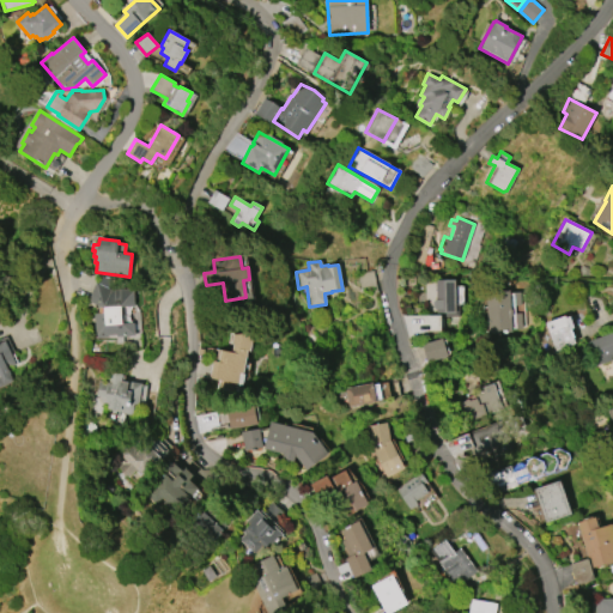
[(454,279),(454,313),(436,313),(436,309),(435,309),(435,299),(436,299),(436,297),(437,297),(436,283),(436,280),(454,279)]
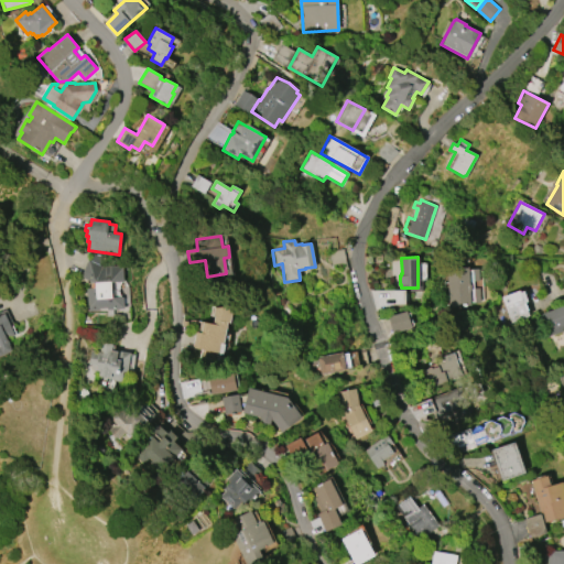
[(101,267),(123,266),(123,282),(116,282),(116,297),(123,296),(123,308),(107,310),(106,307),(99,308),(99,311),(87,311),(86,289),(91,289),(91,282),(79,277),(88,260),(101,267)]
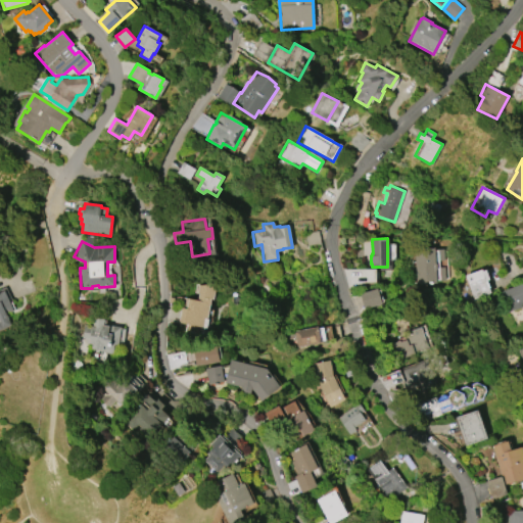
[(416,284),(415,249),(434,248),(435,263),(436,265),(436,269),(435,271),(435,283),(416,284)]
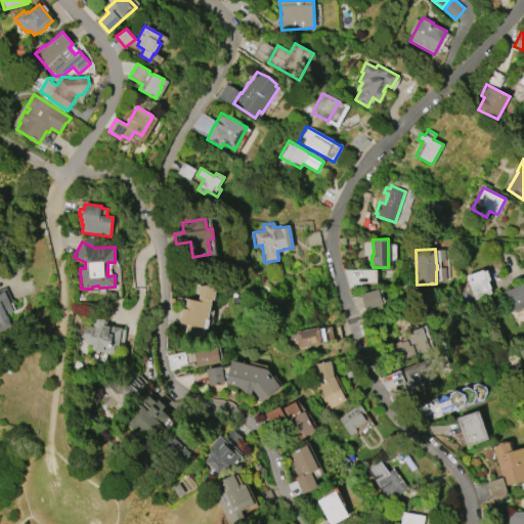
[(474,300),(466,276),(482,270),(483,271),(486,270),(490,280),(487,281),(490,289),(489,289),(491,294),(474,300)]
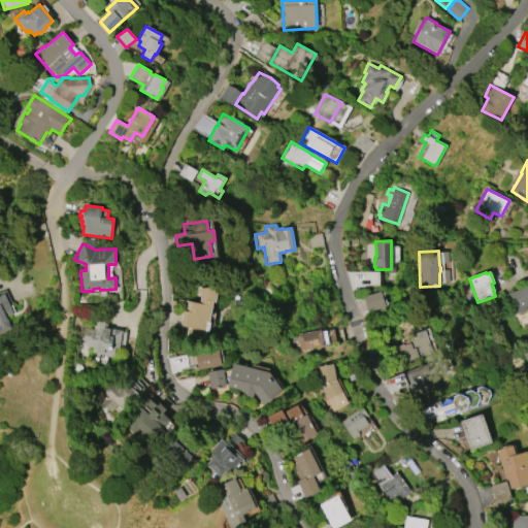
[(506,294),(527,286),(527,308),(510,317),(504,299),(508,298),(506,294)]
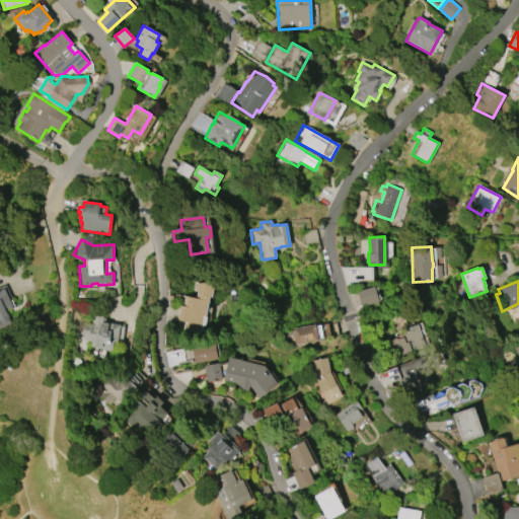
[(204,325),(176,320),(179,305),(184,306),(186,296),(196,298),(197,291),(196,291),(197,283),(211,282),(210,285),(214,286),(211,297),(209,297),(204,325)]
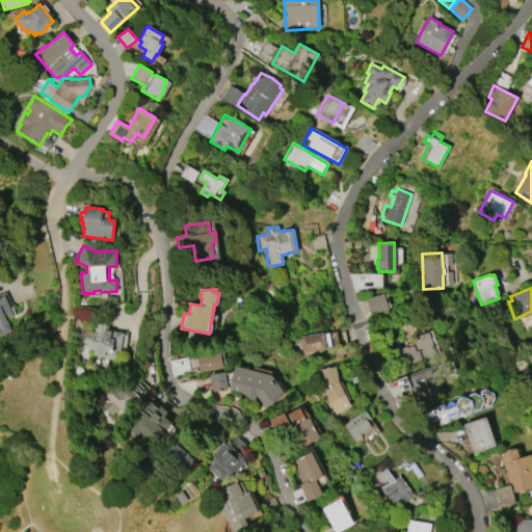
[(0,293),(5,291),(12,307),(9,308),(14,316),(6,319),(9,325),(8,325),(10,330),(0,335),(0,293)]
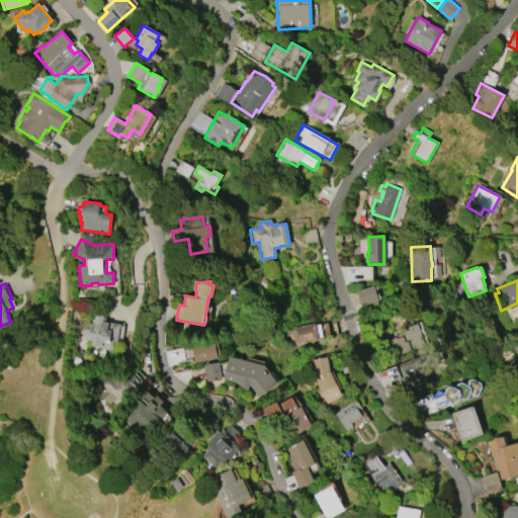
[(356,291),(373,286),(378,300),(360,307),(356,291)]
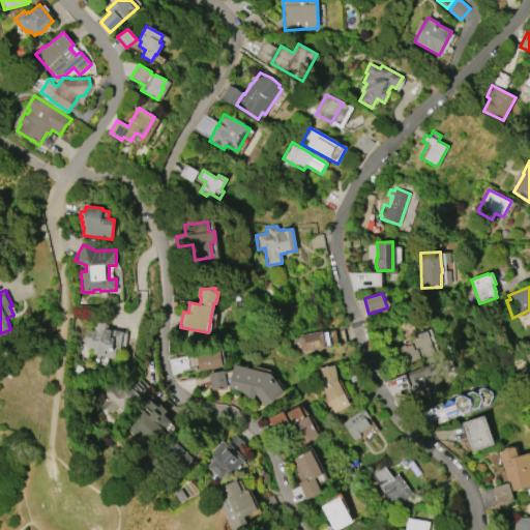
[(106,323),(105,329),(122,331),(118,359),(101,357),(101,355),(92,354),(93,349),(90,348),(90,343),(83,342),(85,329),(92,330),(93,322),(106,323)]
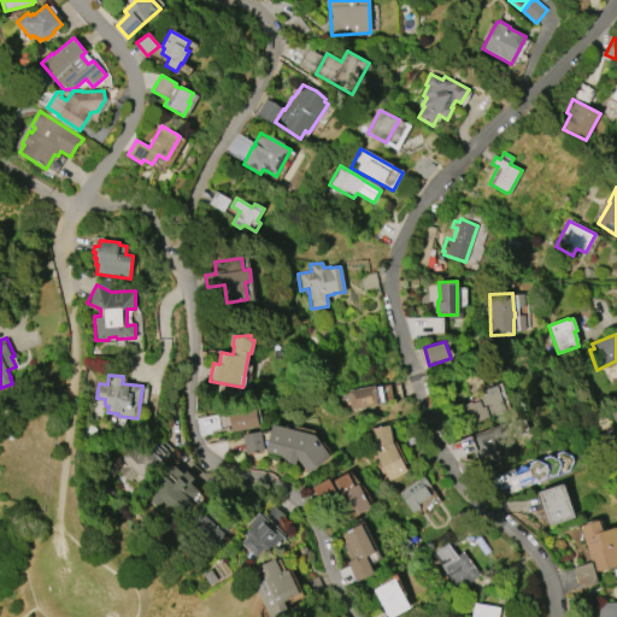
[(346,391),(375,386),(378,405),(350,410),(346,391)]
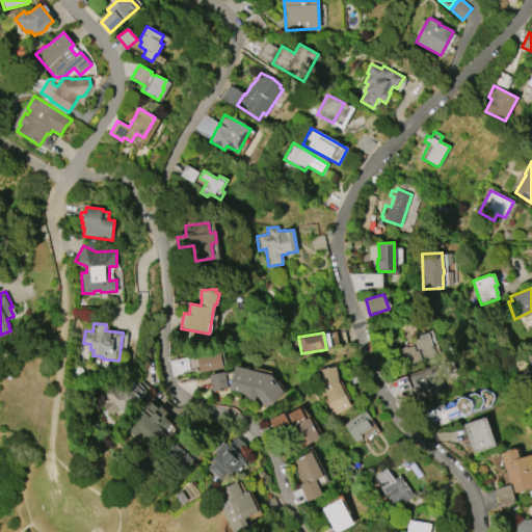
[(427,333),(435,354),(405,366),(398,349),(406,346),(407,348),(414,345),(413,343),(419,340),(418,337),(427,333)]
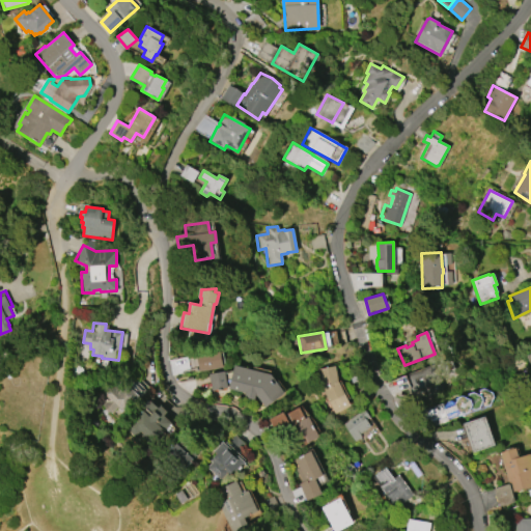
[(195,356),(219,351),(222,367),(198,372),(195,356)]
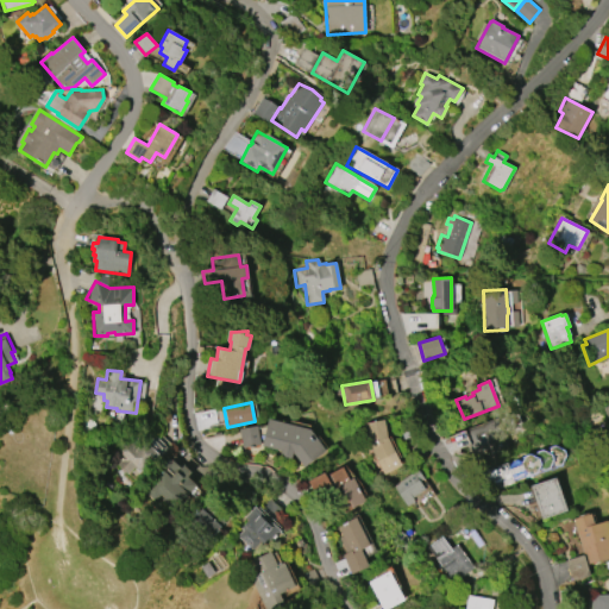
[(294,454),(292,453),(290,458),(278,456),(281,451),(261,446),(268,419),(309,429),(326,451),(303,468),(294,454)]
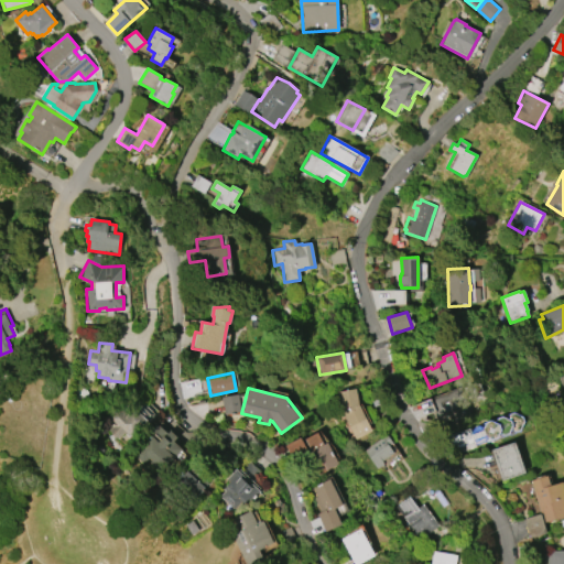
[(429,399),(458,388),(465,407),(435,418),(429,399)]
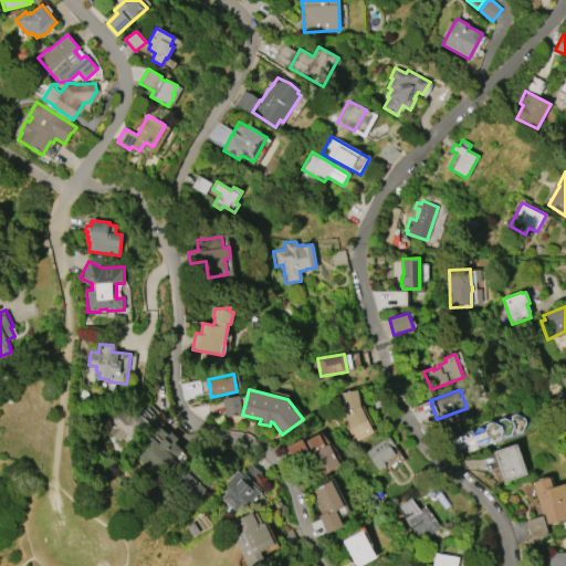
[(337,394),(357,390),(359,407),(373,432),(356,441),(342,412),(337,394)]
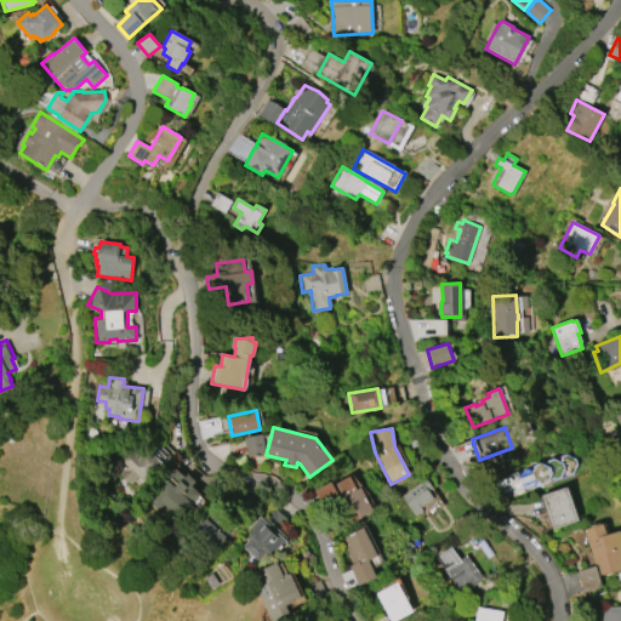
[(266,453),(262,434),(244,438),(248,456),(266,453)]
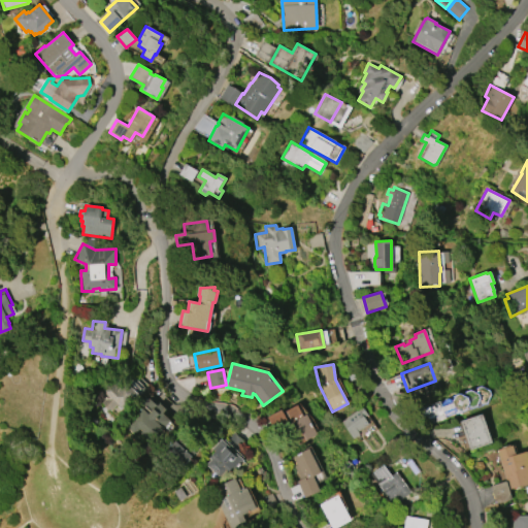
[(138,395),(123,409),(117,404),(109,411),(101,403),(103,400),(97,393),(102,388),(101,386),(110,377),(119,386),(125,381),(138,395)]
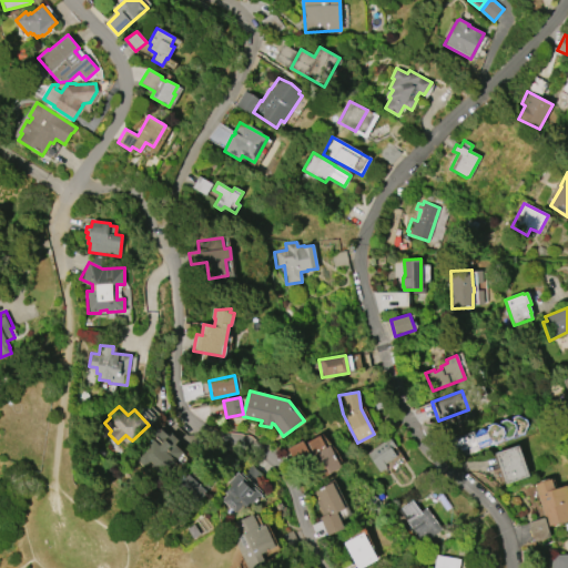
[(458,455),(506,443),(500,424),(453,436),(458,455)]
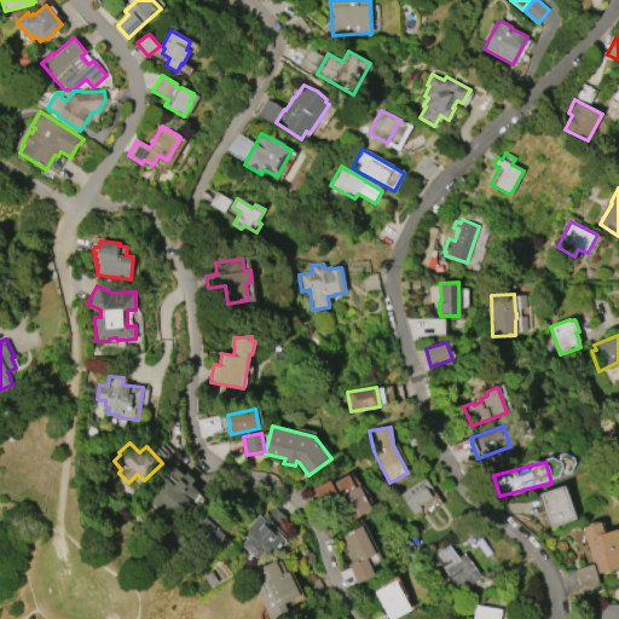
[(146,497),(160,482),(158,481),(177,463),(183,469),(181,472),(184,475),(186,473),(194,480),(190,484),(198,493),(189,503),(189,502),(174,516),(162,504),(158,508),(146,497)]
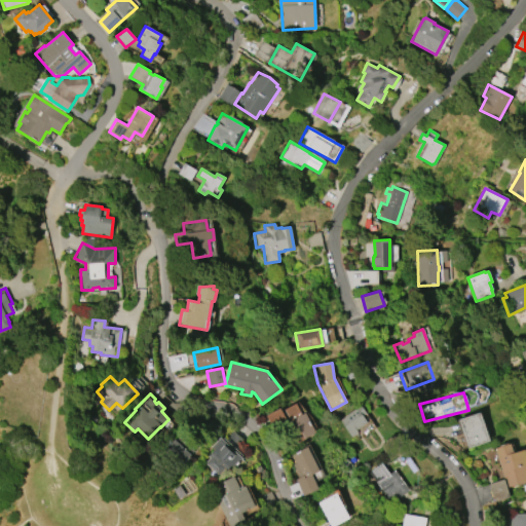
[(315,433),(297,443),(286,421),(290,419),(285,409),(296,403),(302,414),(305,413),(315,433)]
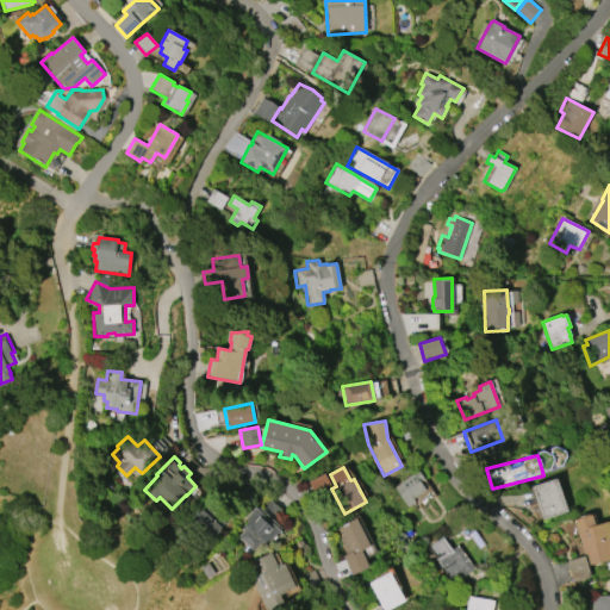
[(405,508),(393,485),(418,471),(424,479),(421,481),(425,491),(412,498),(415,502),(405,508)]
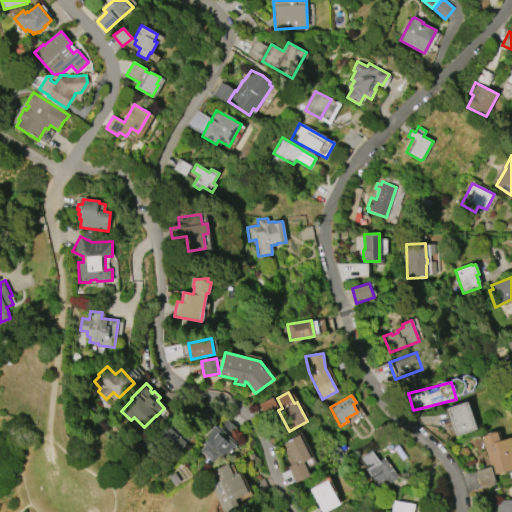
[(456,436),(446,409),(467,401),(477,429),(456,436)]
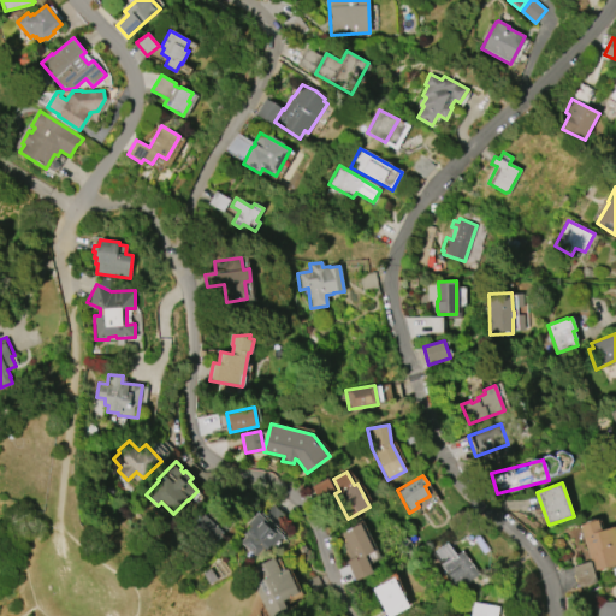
[(258,511),(266,521),(265,523),(272,531),(276,528),(284,538),(272,549),(270,546),(265,551),(262,550),(255,557),(240,542),(246,537),(243,534),(250,527),(247,523),(258,511)]
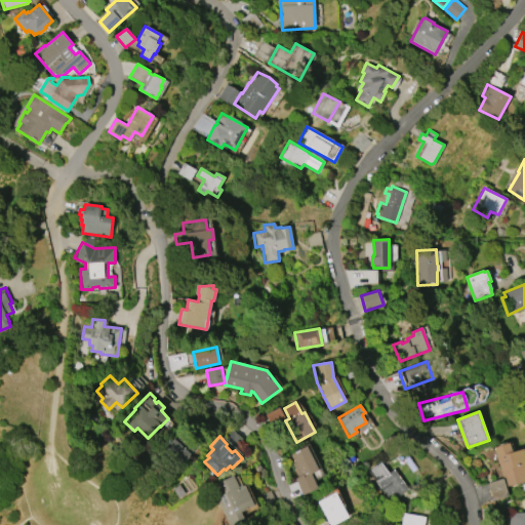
[(165,448),(180,463),(190,455),(175,439),(165,448)]
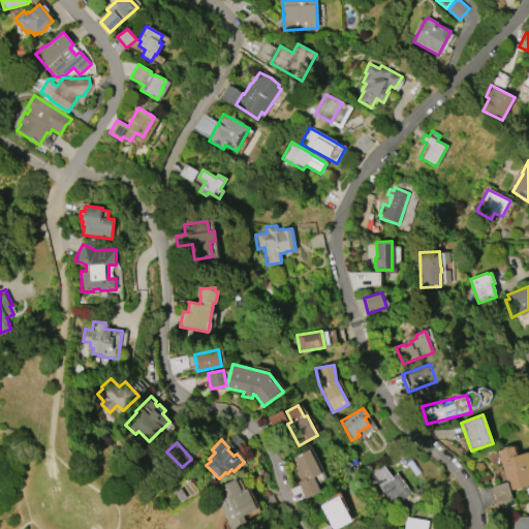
[(496,505),(491,487),(506,481),(497,450),(512,446),(516,456),(527,452),(528,457),(528,466),(528,467),(528,470),(528,485),(509,491),(512,500),(496,505)]
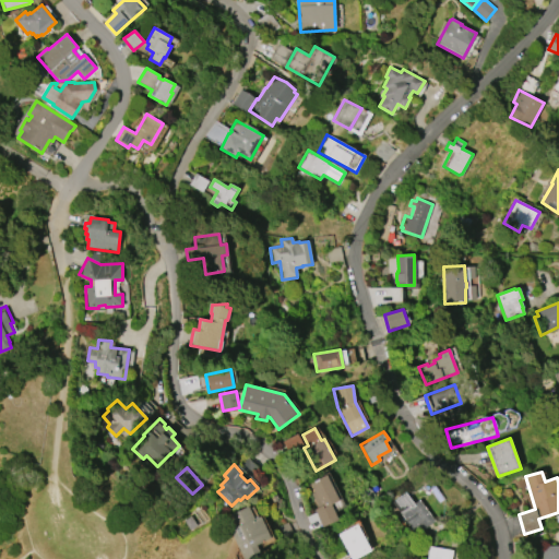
[(329,473),(345,507),(334,512),(337,520),(322,527),(313,509),(318,508),(310,494),(313,491),(309,483),(329,473)]
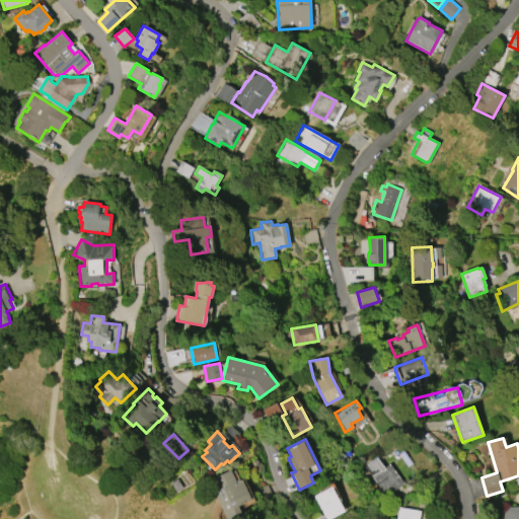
[(385,497),(363,466),(376,457),(384,467),(389,463),(403,484),(385,497)]
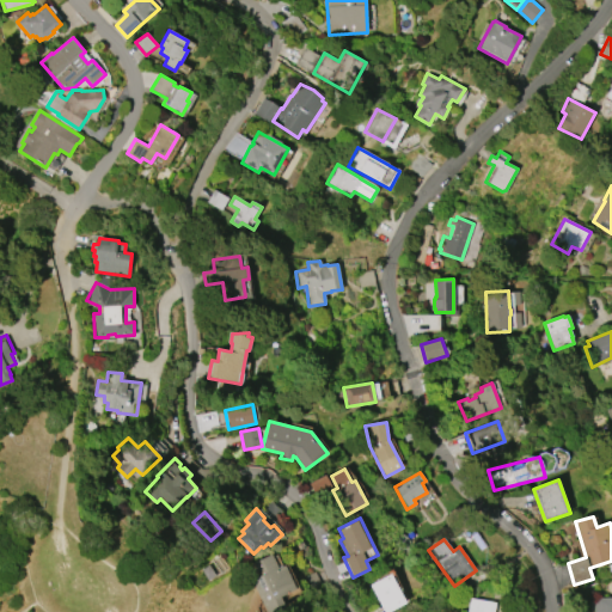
[(287,607),(275,611),(265,611),(252,580),(259,576),(252,563),(271,554),(279,568),(286,564),(297,589),(282,597),(287,607)]
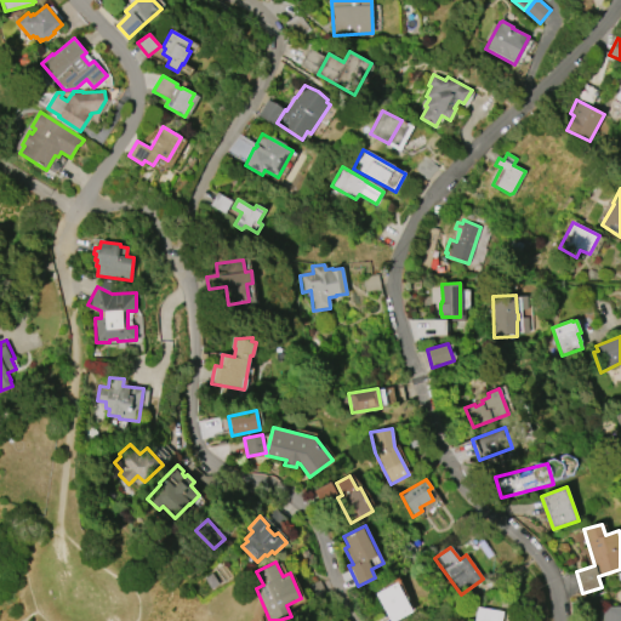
[(394,620),(388,620),(375,593),(397,582),(412,611),(394,620)]
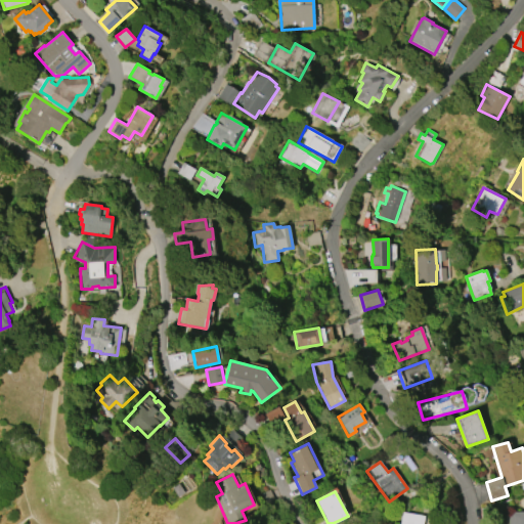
[(509,523),(510,511),(523,511),(523,523),(509,523)]
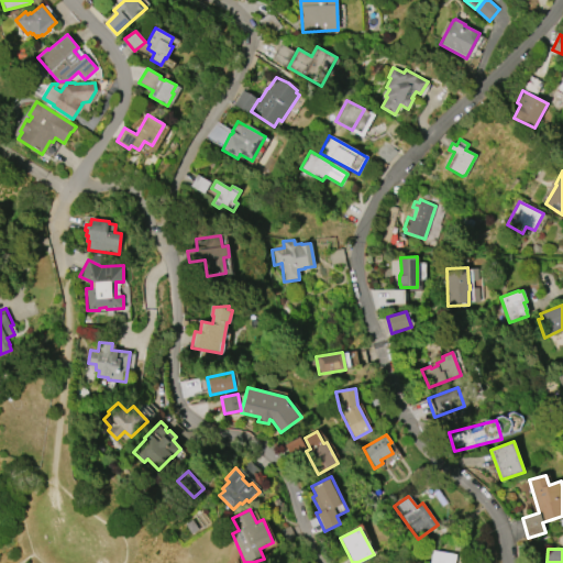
[(455,562),(430,562),(433,551),(457,555),(455,562)]
